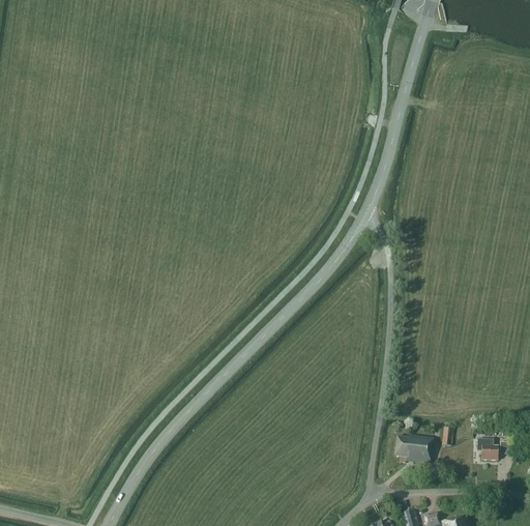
[(441,442),(451,443),(453,426),(443,425),(441,442)]
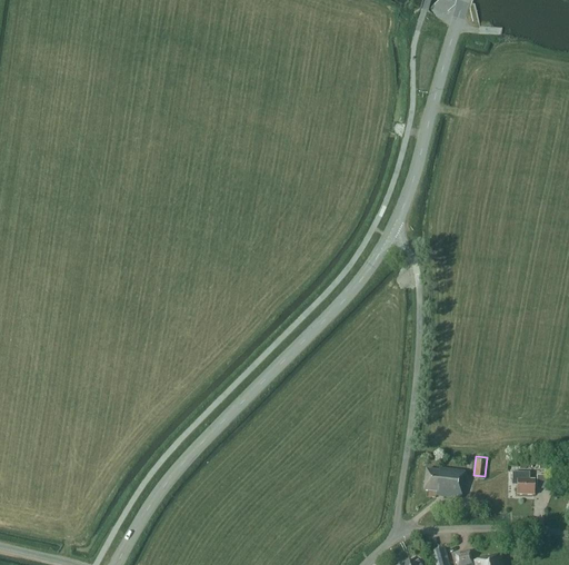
[(436,492),(460,495),(463,467),(439,465),(438,467),(426,466),(423,487),(428,487),(427,493),(435,494),(436,492)]
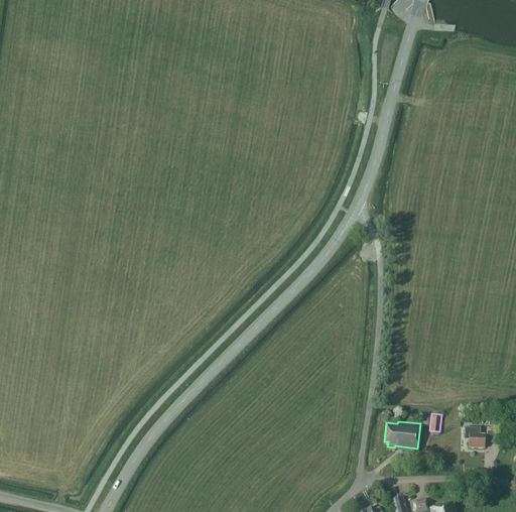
[(468,444),(484,445),(485,431),(480,431),(480,425),(464,425),(464,433),(469,433),(468,444)]
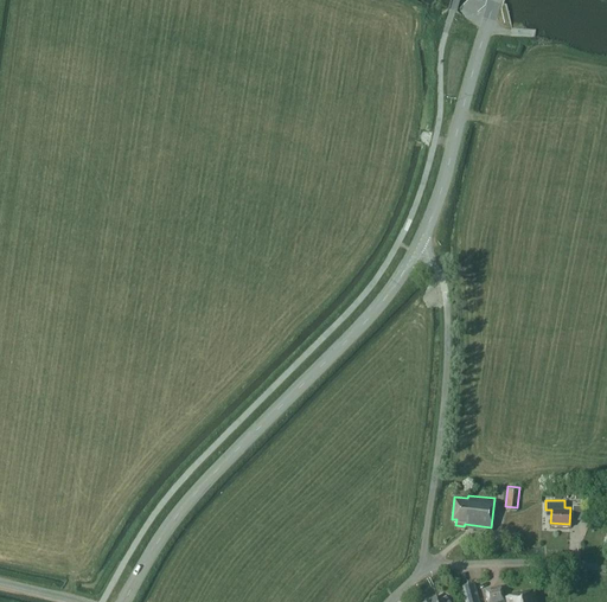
[(573,503),(572,517),(587,517),(587,503),(573,503)]
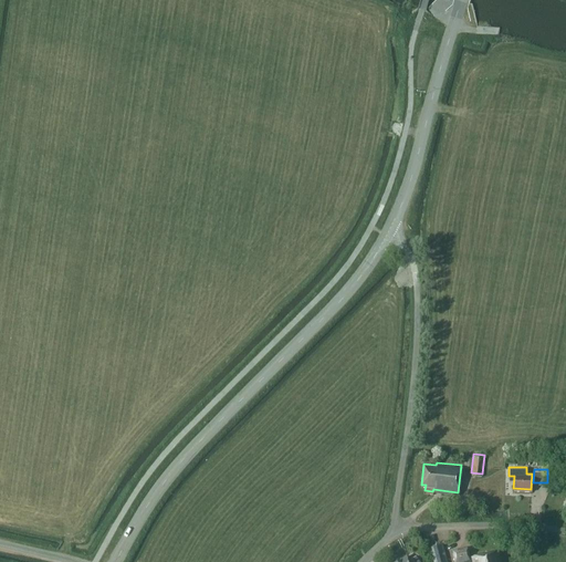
[(429,544),(433,561),(441,561),(448,561),(442,541),(429,544)]
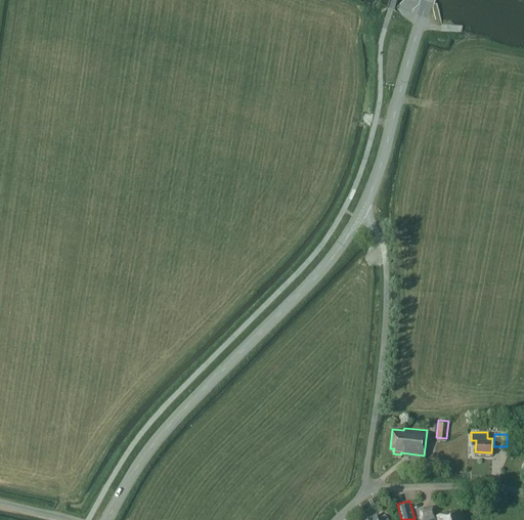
[(463,519),(461,508),(434,514),(433,514),(431,505),(419,508),(421,519),(428,517),(428,519),(463,519)]
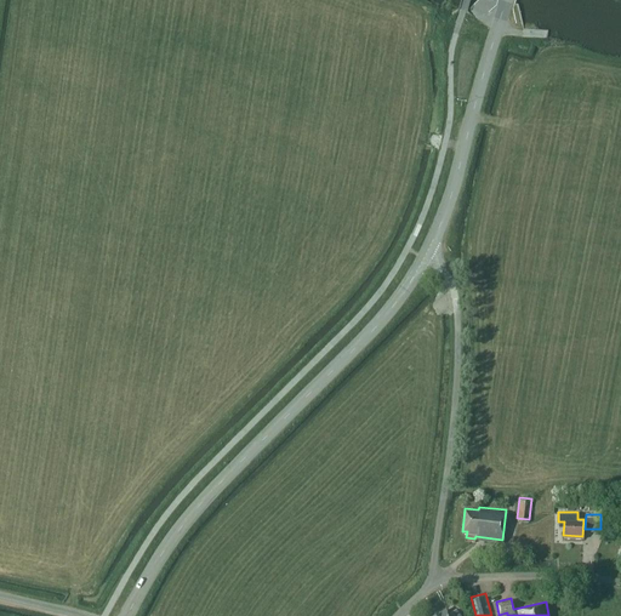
All buildings are outlined.
